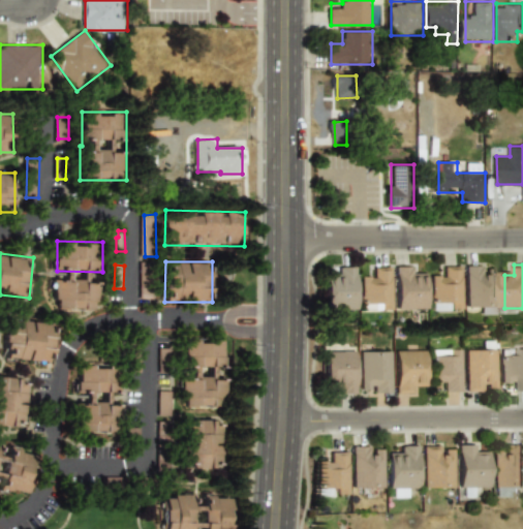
[(398,309),(430,309),(430,277),(419,277),(419,266),(398,266),(398,309)]
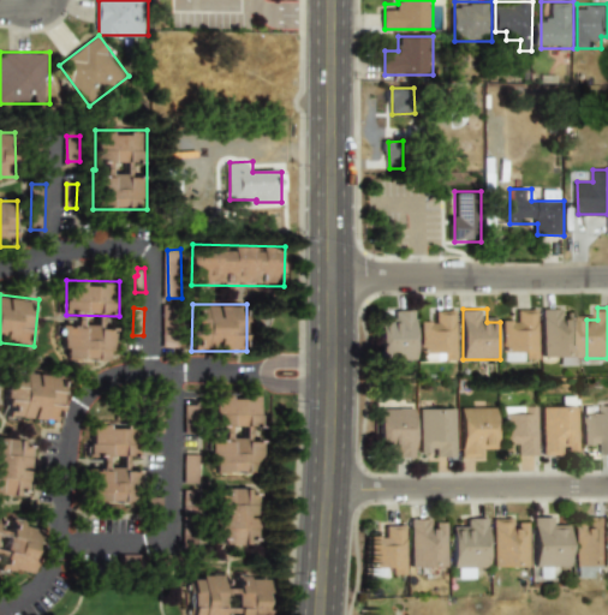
[(505,322),(505,360),(540,360),(540,309),(517,309),(517,322),(505,322)]
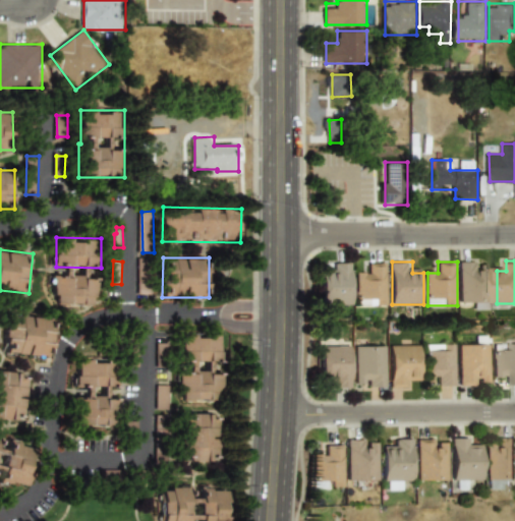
[(492,309),(492,262),(461,262),(461,298),(471,298),(471,309),(492,309)]
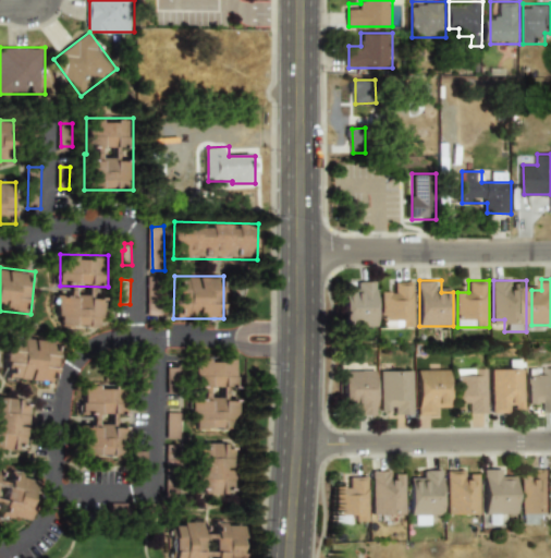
[(346,329),(378,329),(378,281),(358,281),(358,292),(346,292),(346,329)]
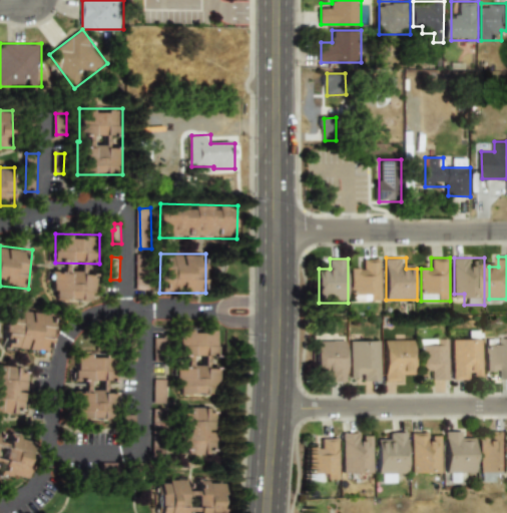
[(382,259),(363,259),(363,270),(352,270),(352,301),(382,301),(382,259)]
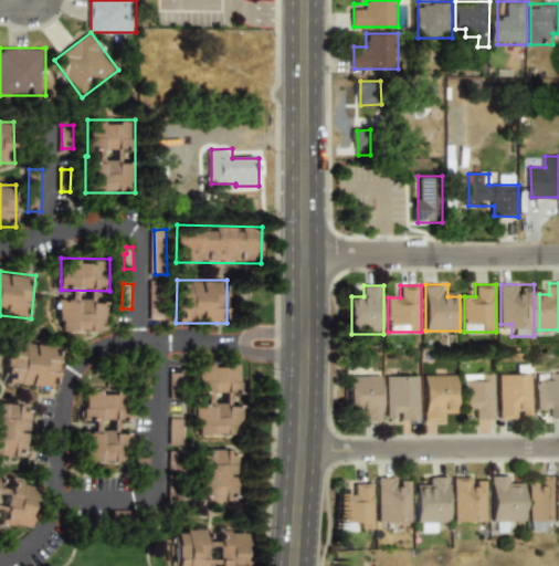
[(154,287),(153,320),(164,321),(165,289),(154,287)]
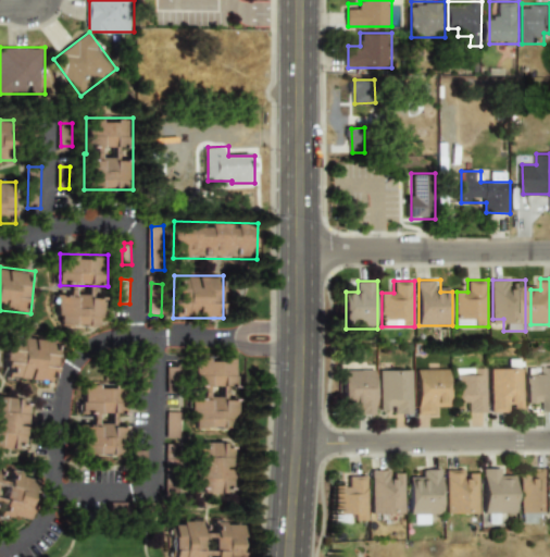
[(59,291),(58,326),(104,327),(105,292),(59,291)]
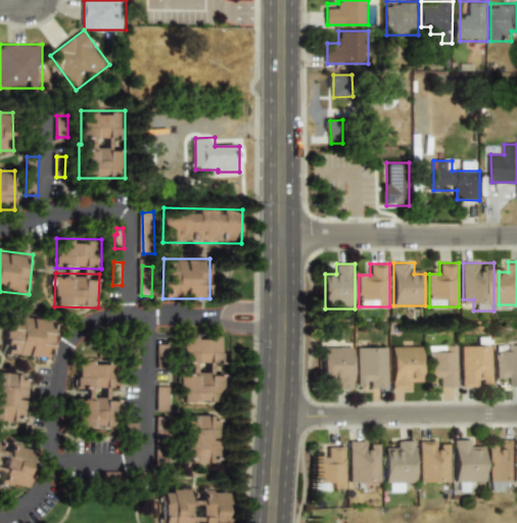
[(10,314),(5,355),(53,361),(58,320),(10,314)]
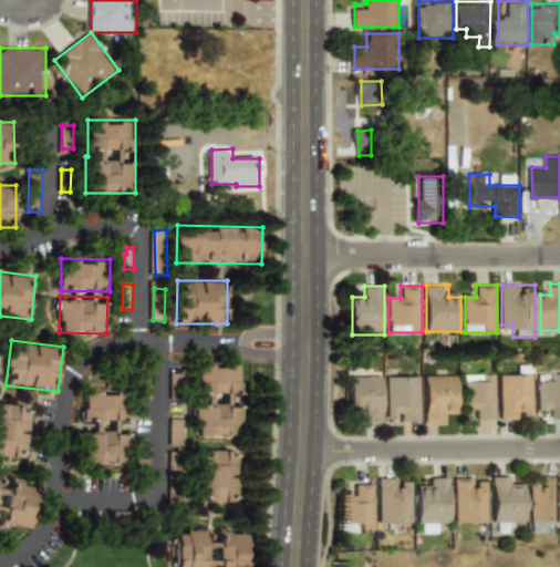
[(195,436),(242,436),(242,364),(196,363),(195,436)]
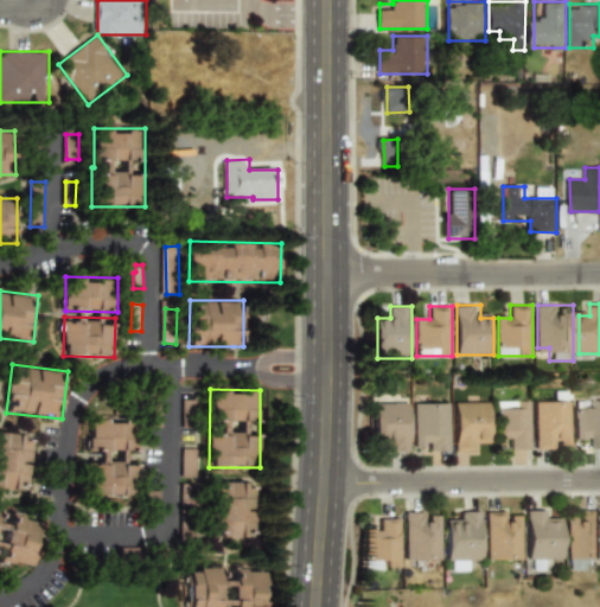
[(574,449),(574,390),(563,390),(563,401),(537,401),(538,449),(574,449)]
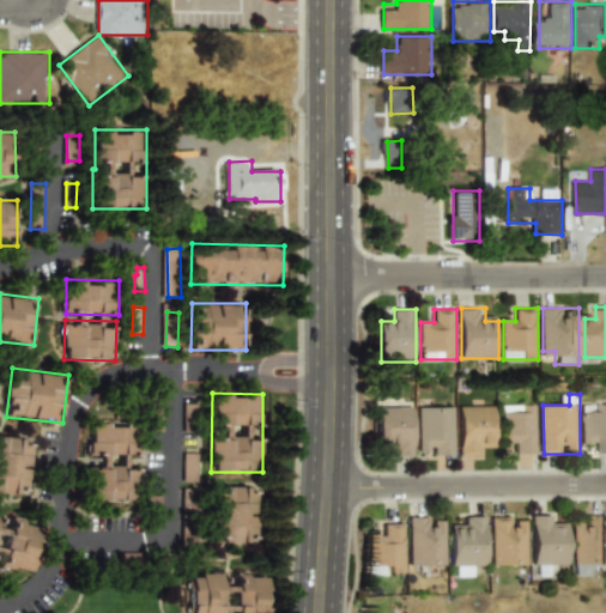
[(200,405),(188,404),(188,423),(200,423),(200,405)]
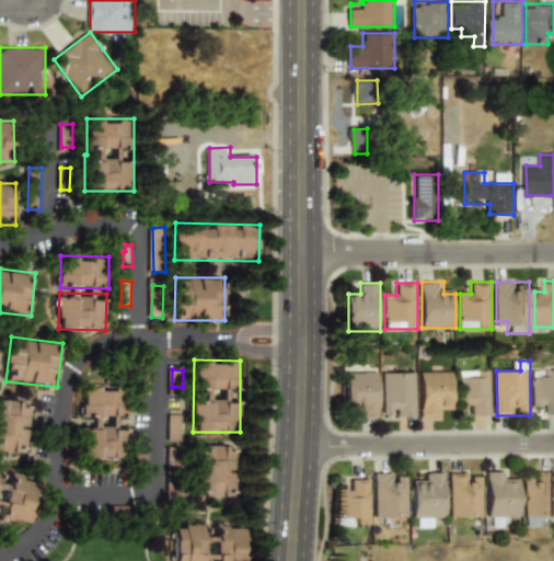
[(456,370),(423,370),(423,416),(446,416),(446,413),(456,413),(456,370)]
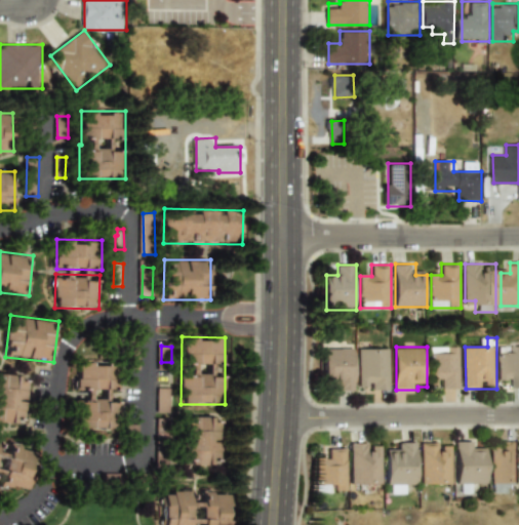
[(431,379),(442,379),(442,389),(462,389),(462,347),(431,347),(431,379)]
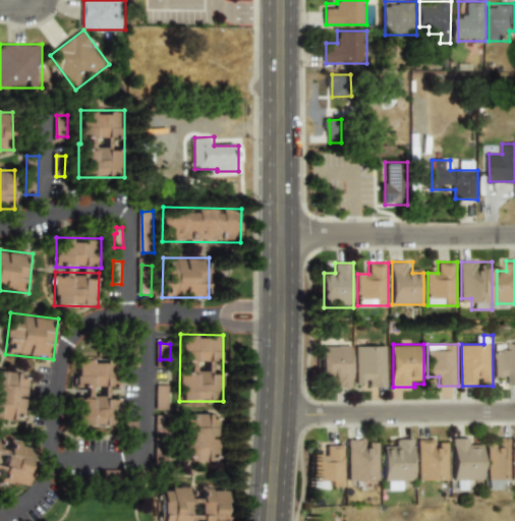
[(514,344),(497,344),(497,375),(508,375),(508,386),(514,386),(514,344)]
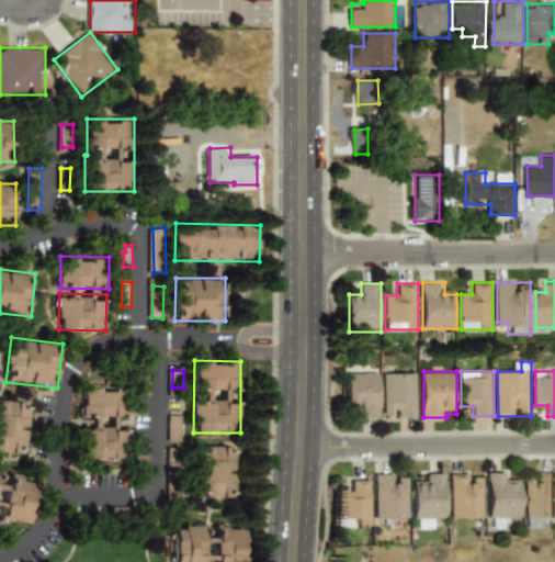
[(349,406),(359,406),(359,418),(382,418),(382,372),(349,372),(349,406)]
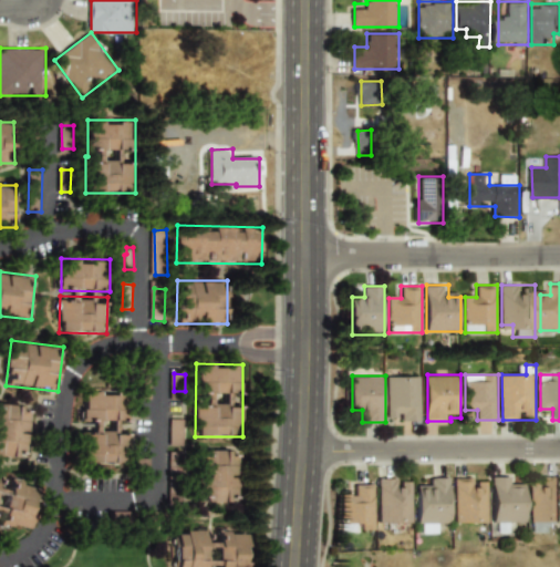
[(423,422),(423,375),(390,375),(390,422),(423,422)]
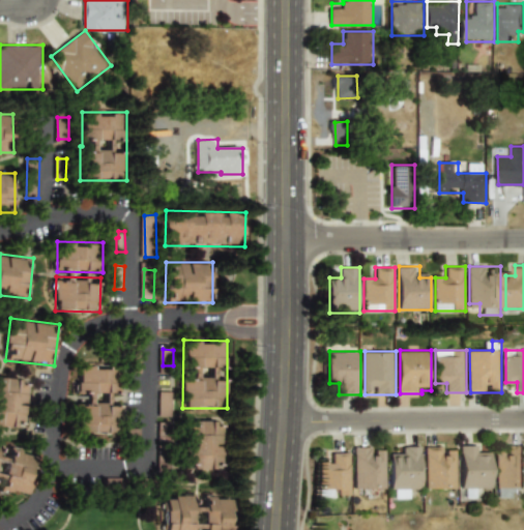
[(78,365),(78,433),(123,433),(123,365),(78,365)]
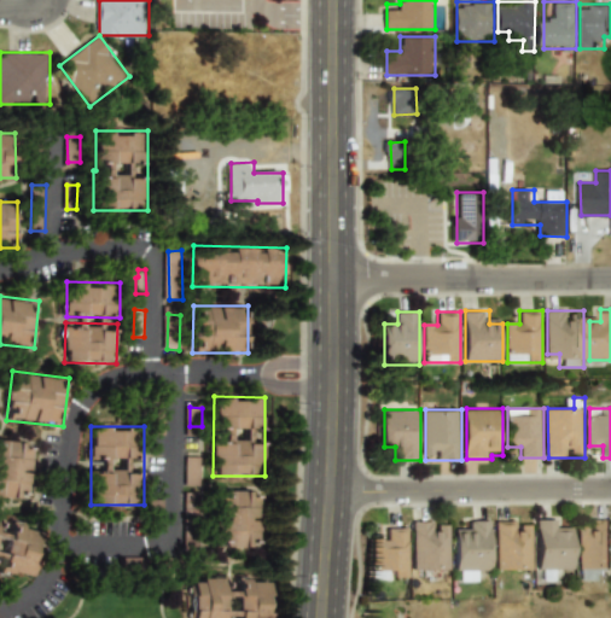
[(0,438),(0,496),(30,501),(36,443),(0,438)]
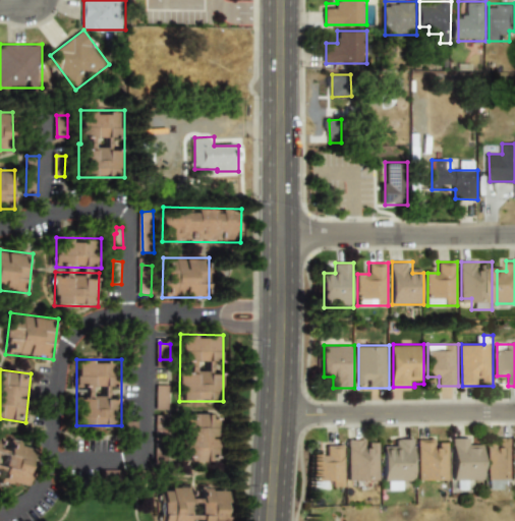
[(171,386),(159,386),(159,409),(170,409),(171,386)]
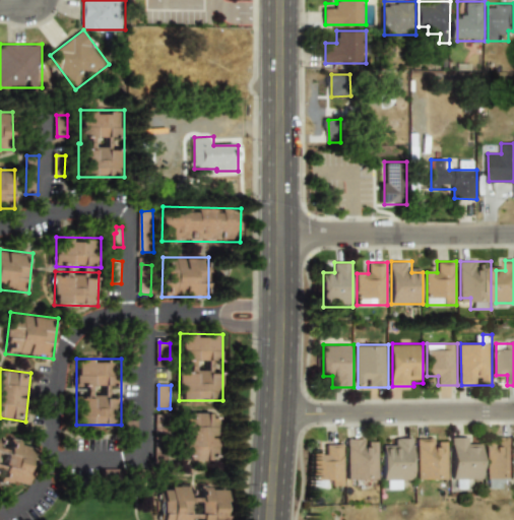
[(220,460),(219,412),(183,412),(184,460),(220,460)]
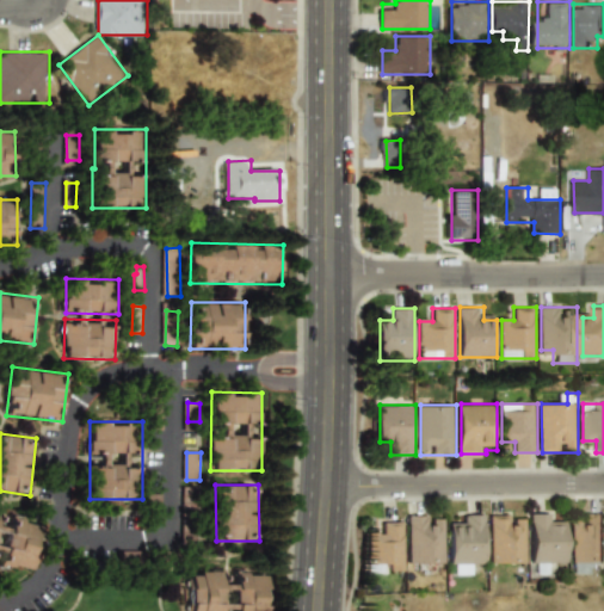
[(569,524),(556,524),(556,512),(534,512),(534,572),(543,572),(543,563),(569,563),(569,524)]
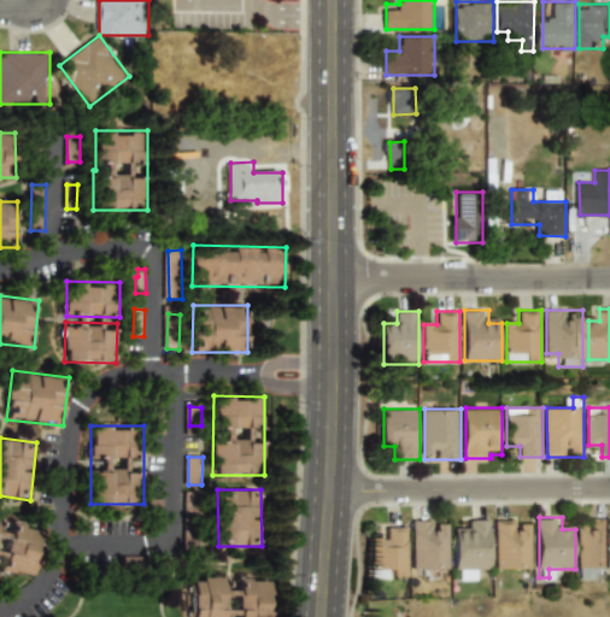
[(609,517),(579,517),(579,579),(594,579),(594,568),(609,568),(609,517)]
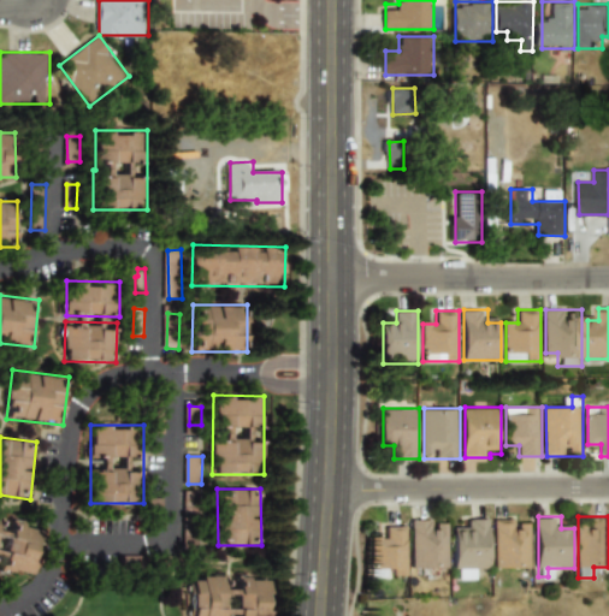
[(496,568),(532,568),(532,517),(496,517),(496,568)]
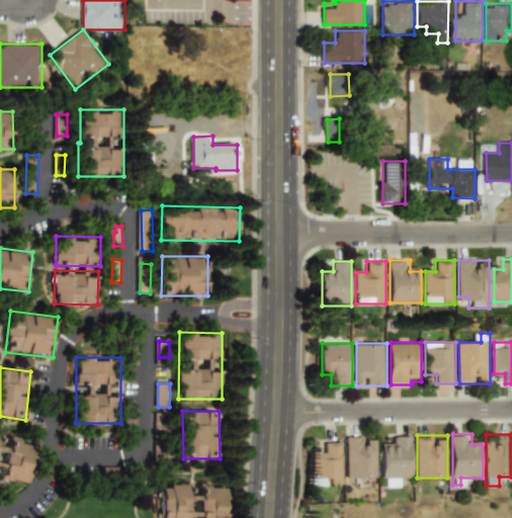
[(379,436),(349,436),(349,478),(379,478),(379,436)]
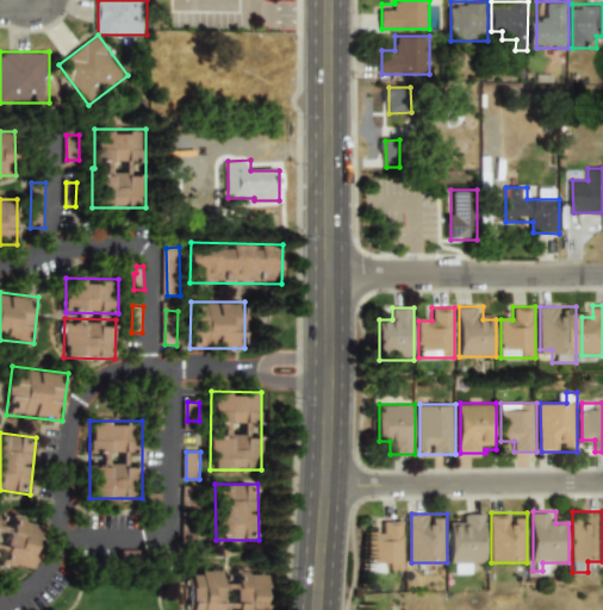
[(452,573),(474,573),(474,562),(488,562),(488,514),(462,514),(462,526),(451,526),(452,573)]
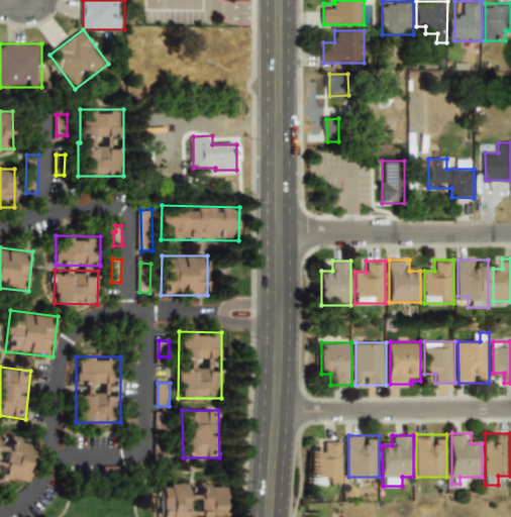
[(34,440),(8,436),(2,479),(28,483),(34,440)]
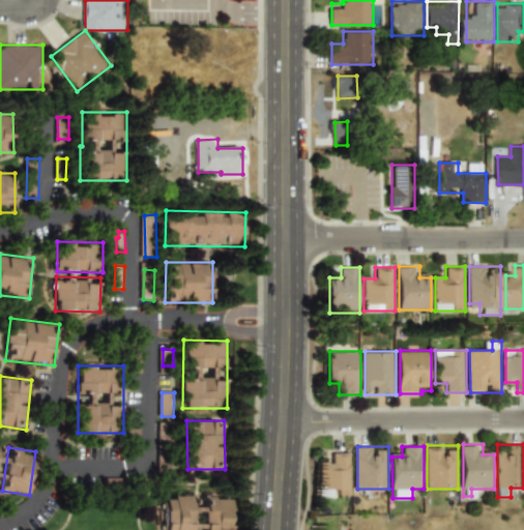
[(353,496),(353,451),(332,451),(332,462),(321,462),(321,496),(353,496)]
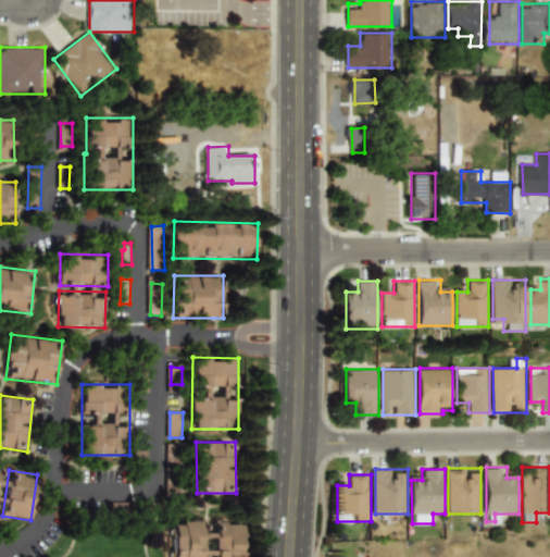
[(245,556),(245,520),(214,520),(214,531),(203,531),(203,520),(173,520),(173,556),(204,556),(245,556)]
